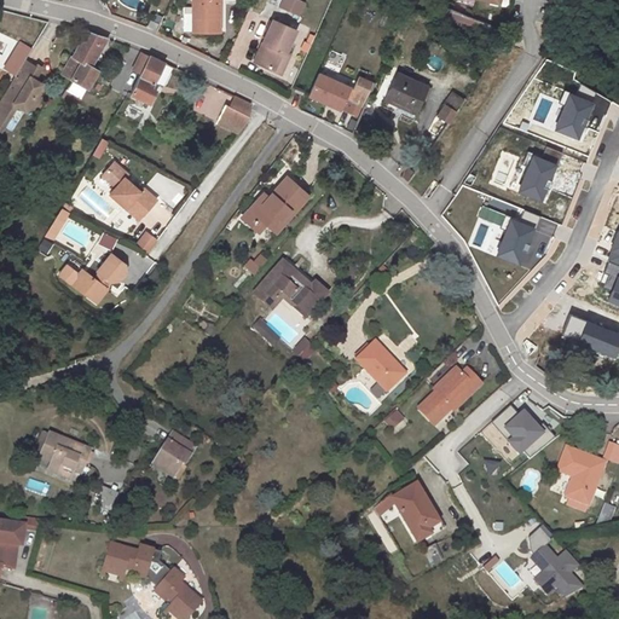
[(191,34),(218,34),(218,5),(224,5),(233,5),(233,0),(191,0),(191,9),(181,9),(181,32),(191,32),(191,34)]
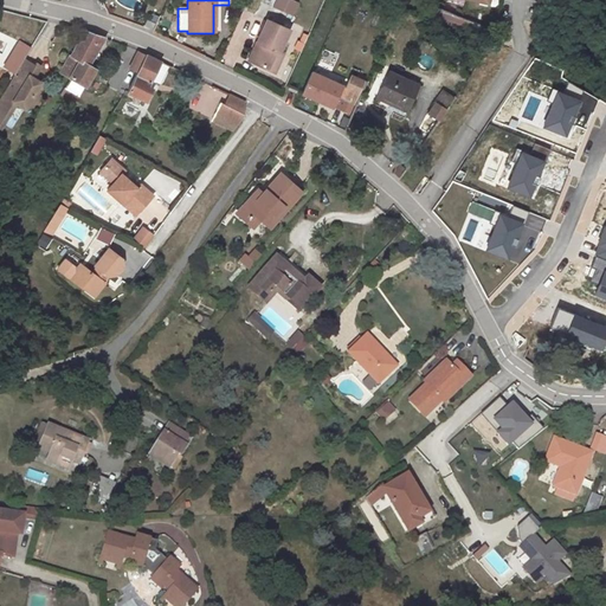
[(295,4),(287,0),(278,0),(276,8),(290,14),(295,4)]
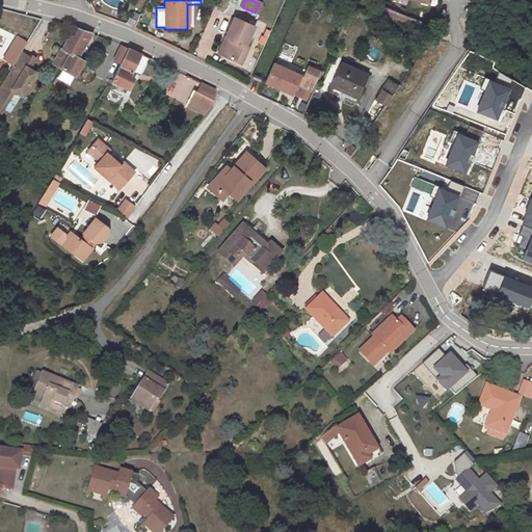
[(234,19),(224,38),(229,41),(221,56),(240,65),(247,48),(245,47),(254,28),(234,19)]
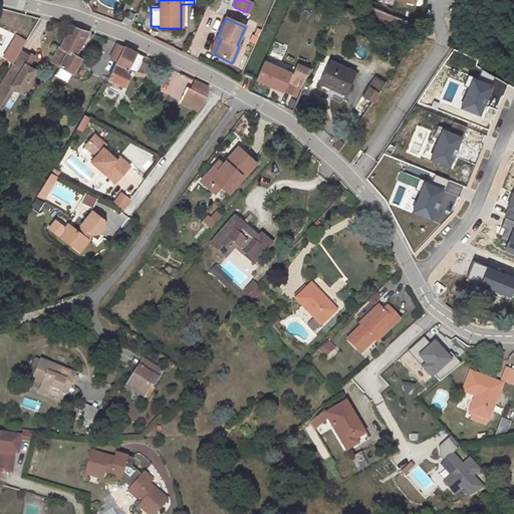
[(87,30),(75,27),(63,47),(54,62),(63,67),(75,74),(84,59),(78,56),(84,45),(80,43),(87,30)]
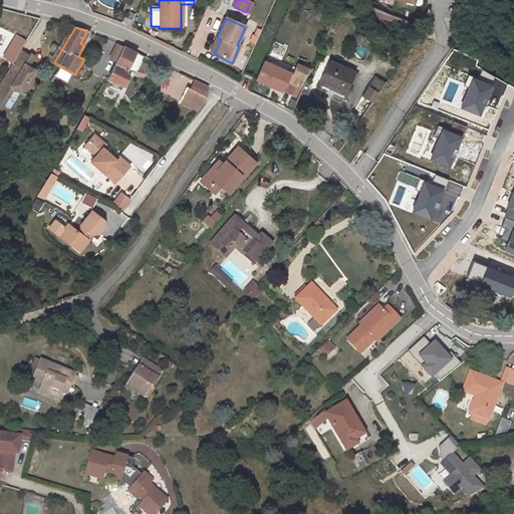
[(210,53),(214,54),(221,39),(217,37),(210,53)]
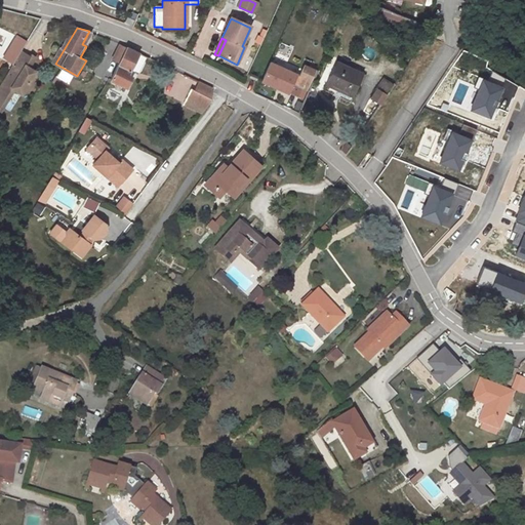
[(131,46),(124,44),(117,57),(122,62),(131,46)]
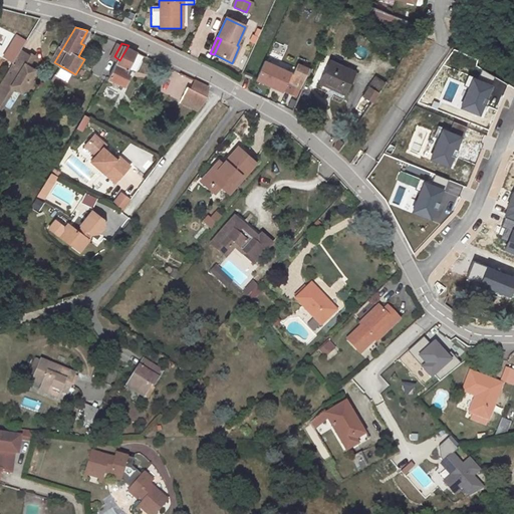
[(153,55),(129,45),(119,60),(112,73),(129,82),(139,67),(144,70),(153,55)]
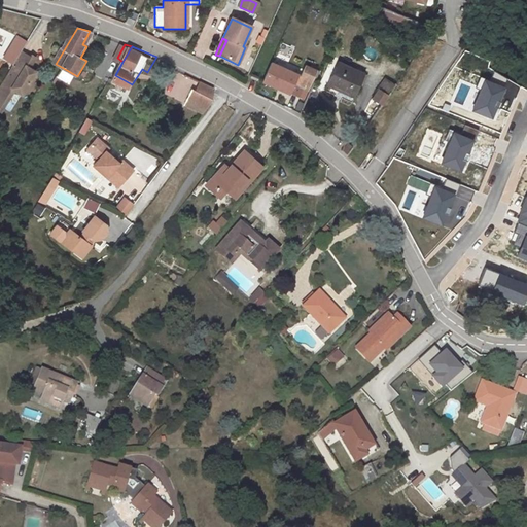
[(32,57),(22,50),(0,84),(0,112),(4,106),(2,105),(13,86),(15,89),(23,93),(37,71),(30,67),(27,65),(32,57)]
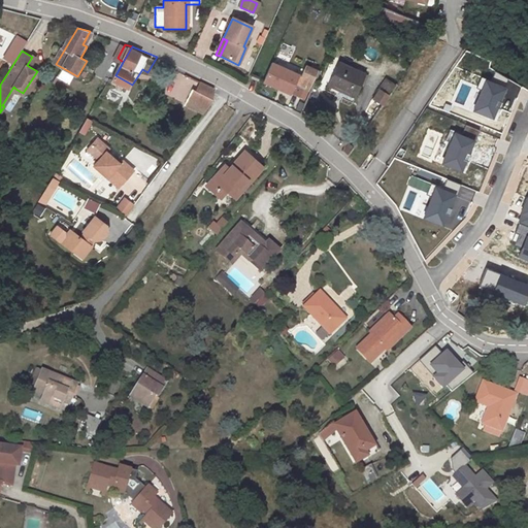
[(36,57),(33,55),(32,57),(27,65),(30,67),(36,57)]
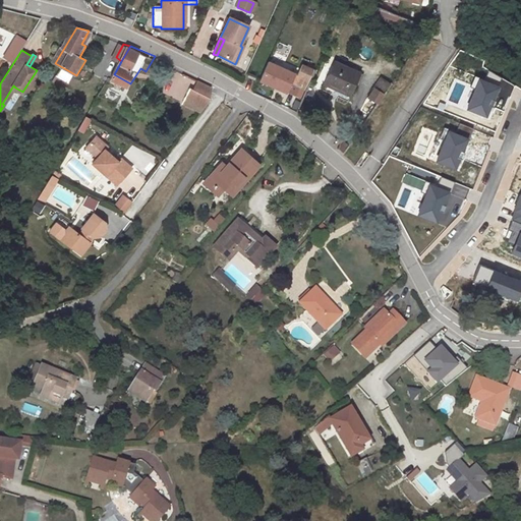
[(268,62),(259,80),(301,99),(313,70),(301,65),(297,75),(268,62)]
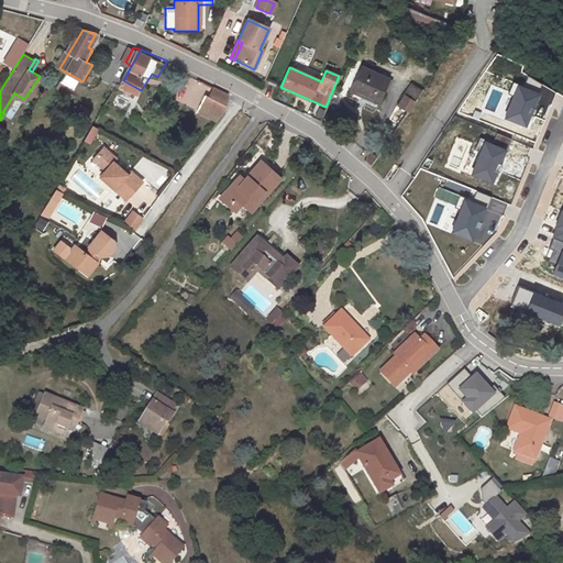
[(361,68),(349,94),(377,107),(389,83),(361,68)]
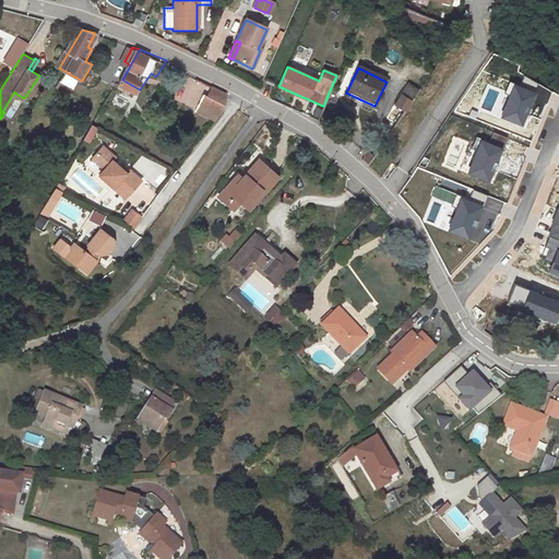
[(82,81),(69,73),(67,76),(80,84),(82,81)]
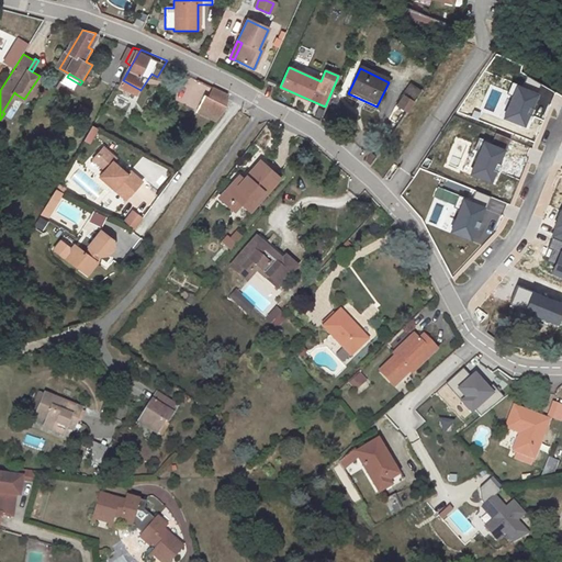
[(415,89),(406,100),(414,105),(423,94),(415,89)]
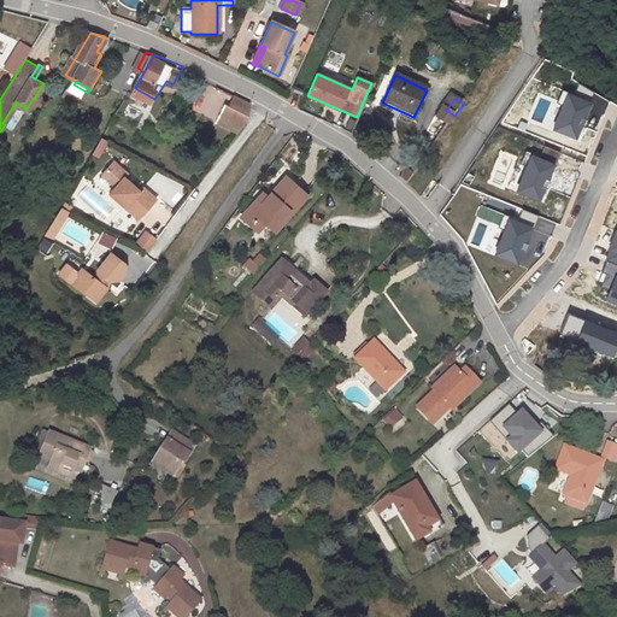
[(18,104),(16,101),(3,123),(5,124),(18,104)]
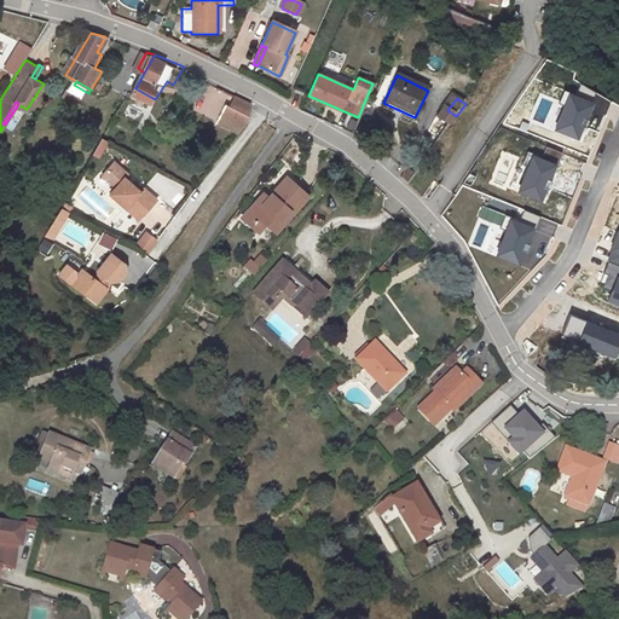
[(265,117),(238,105),(231,121),(254,131),(265,117)]
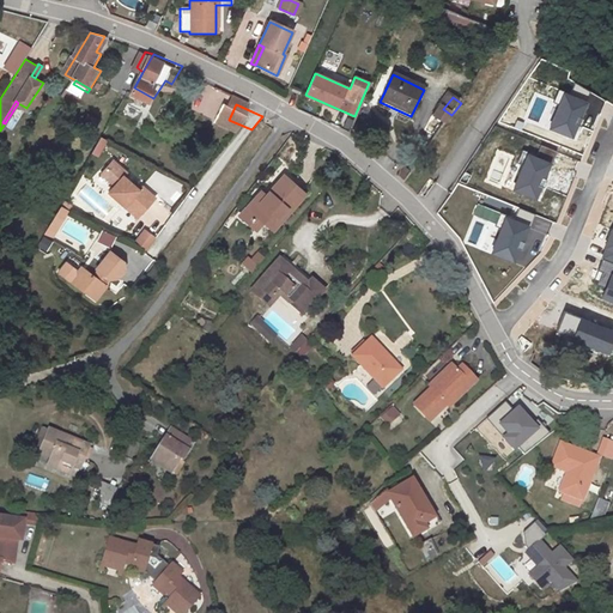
[(435,120),(444,126),(451,115),(443,109),(435,120)]
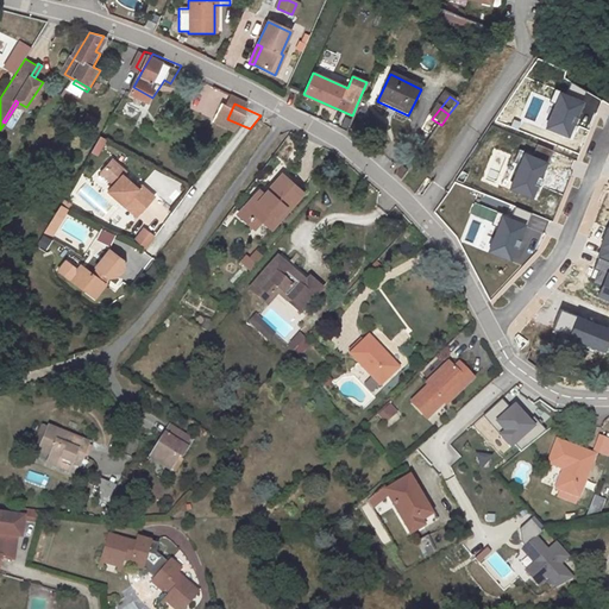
[(110,132),(104,130),(95,144),(100,148),(110,132)]
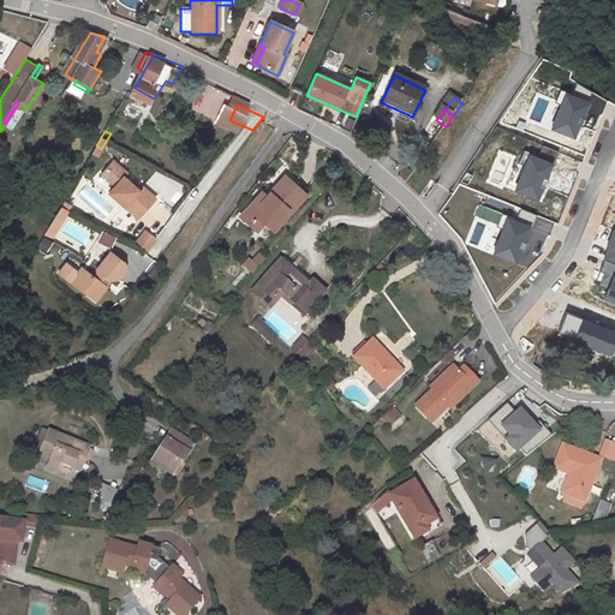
[(556,153),(531,136),(526,143),(553,160),(556,153)]
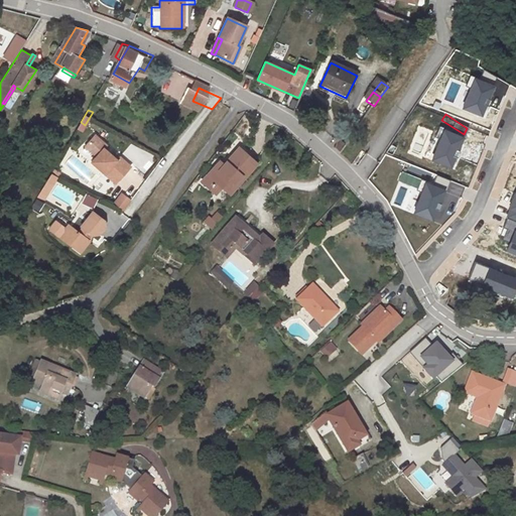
[(464,134),(441,120),(435,129),(458,144),(464,134)]
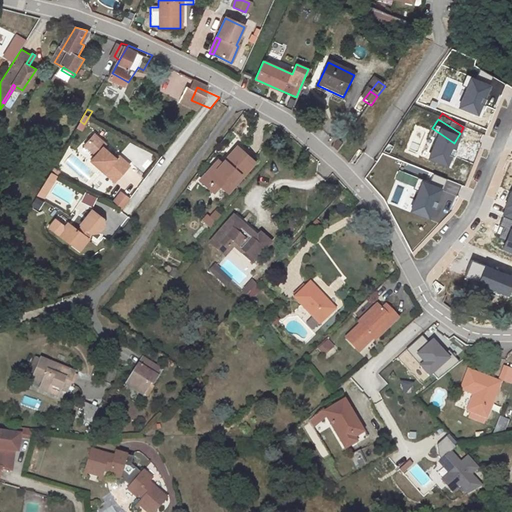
[(111,138),(99,128),(89,140),(101,149),(99,152),(96,155),(110,167),(120,175),(125,169),(126,170),(135,158),(124,149),(123,150),(122,152),(116,147),(108,141),(111,138)]
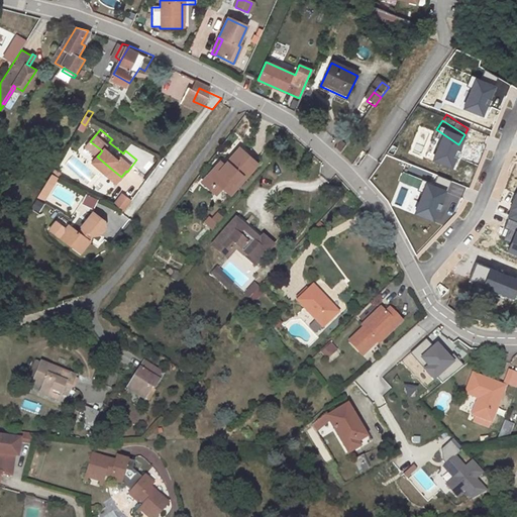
[(436,129),(428,141),(449,156),(458,144),(436,129)]
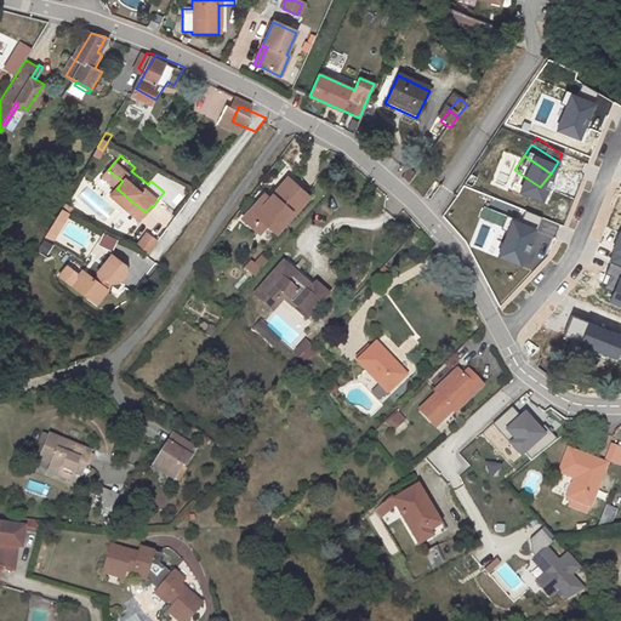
[(325,186),(308,169),(289,189),(284,194),(278,191),(262,208),(272,217),(279,209),(286,215),(295,223),(309,209),(306,206),(325,186)]
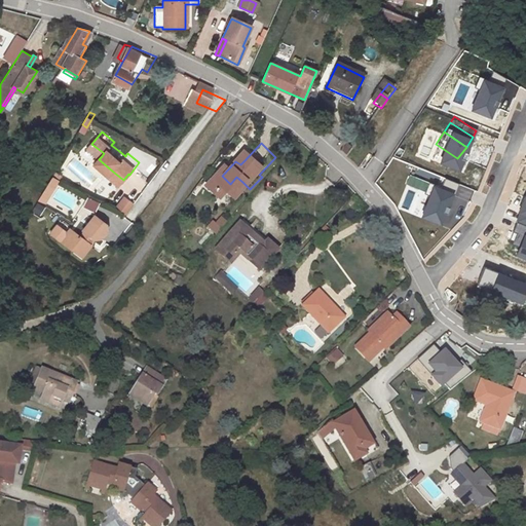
[(104,153),(91,144),(89,146),(102,156),(104,153)]
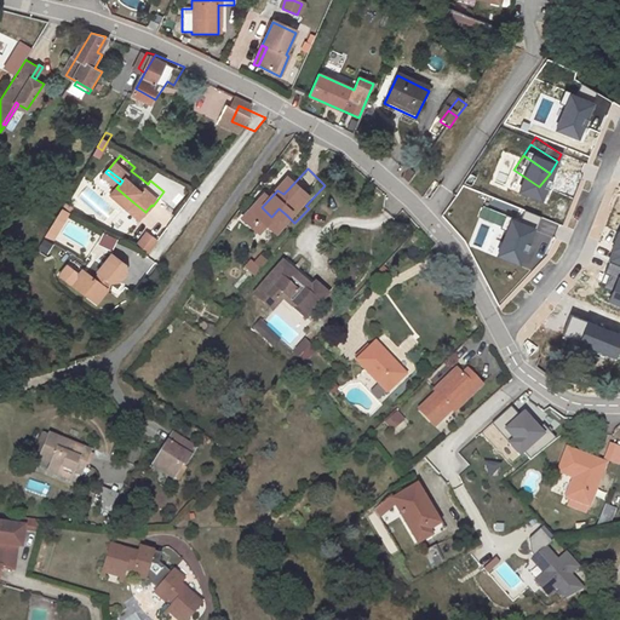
[(288,189),(283,184),(277,190),(283,194),(288,189)]
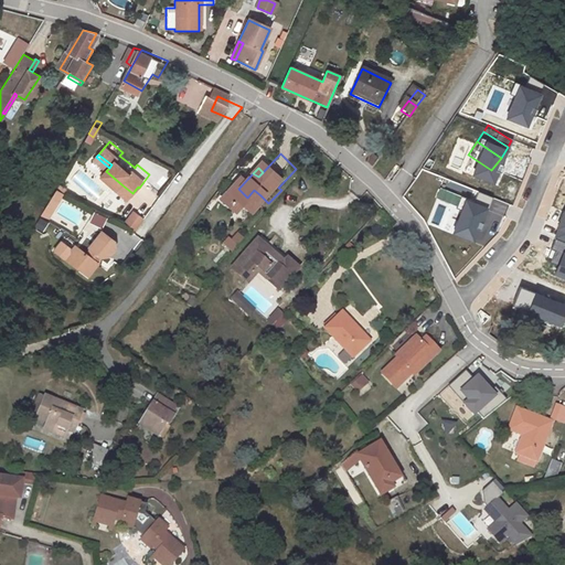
[(299,171),(296,169),(278,188),(281,190),(299,171)]
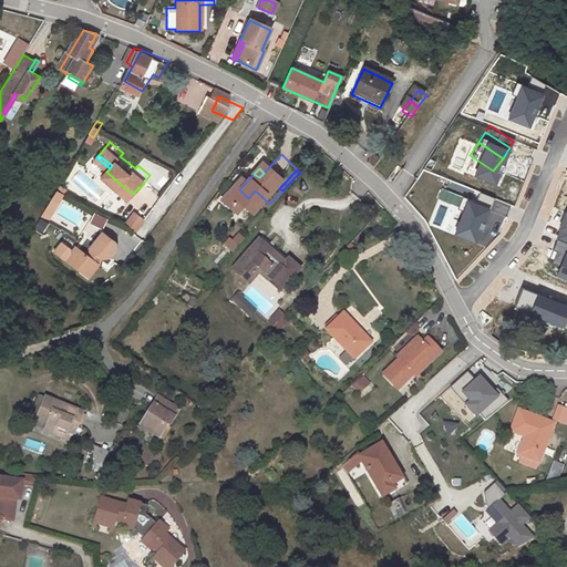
[(68,184),(60,179),(58,184),(64,188),(68,184)]
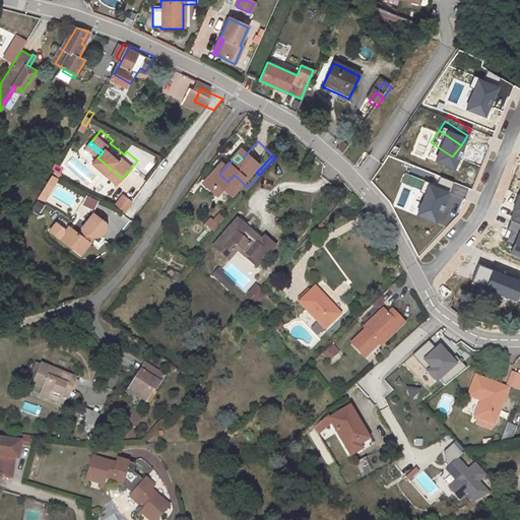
[(59,173),(53,169),(49,176),(55,179),(59,173)]
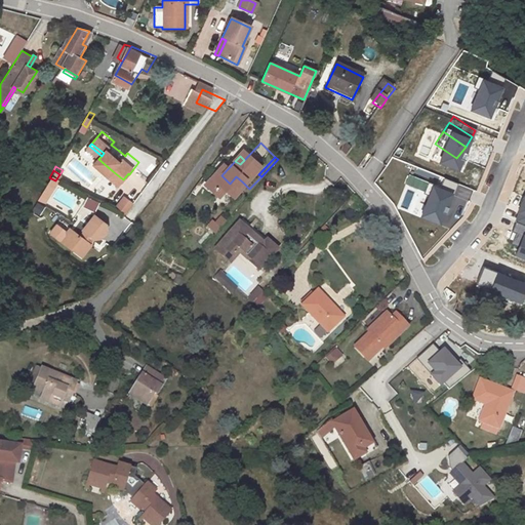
[(242,182),(236,176),(230,184),(235,189),(242,182)]
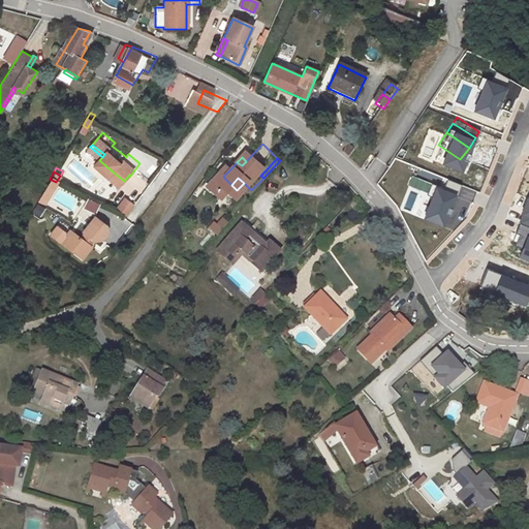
[(56,182),(50,179),(42,190),(49,194),(56,182)]
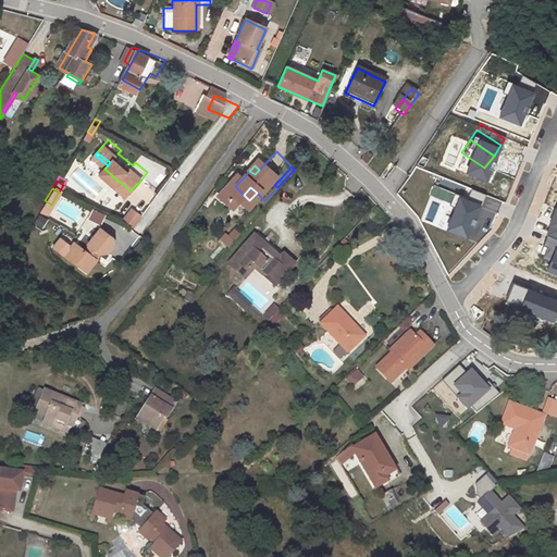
[(51,205),(45,200),(40,207),(48,211),(51,205)]
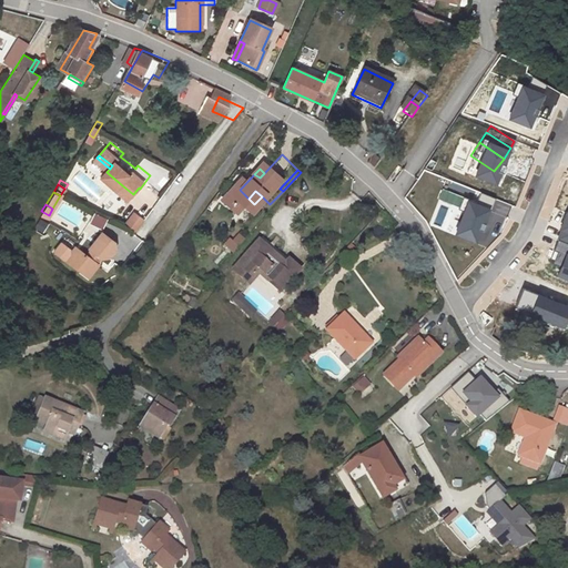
[(144,211),(135,222),(144,230),(154,217),(144,211)]
